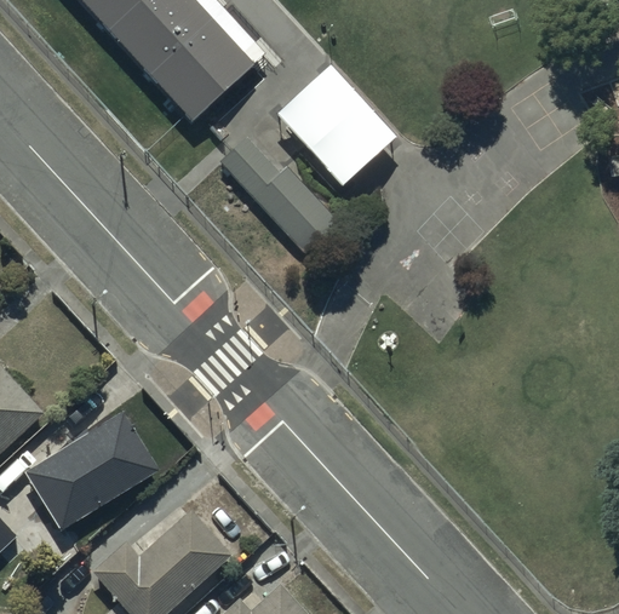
[(278,47),(233,0),(78,0),(205,135),(241,99),(233,91),(278,47)]
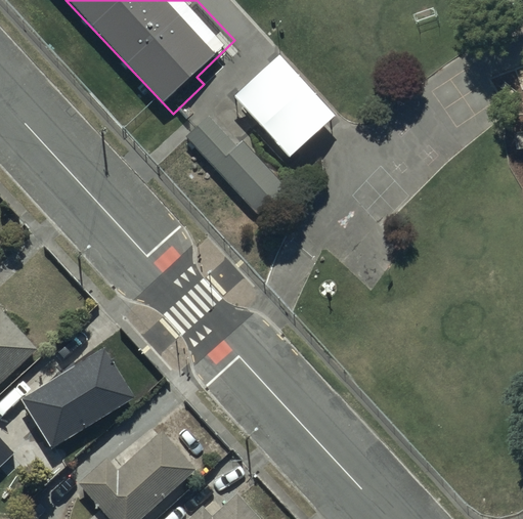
[(0,384),(38,349),(0,308),(0,384)]
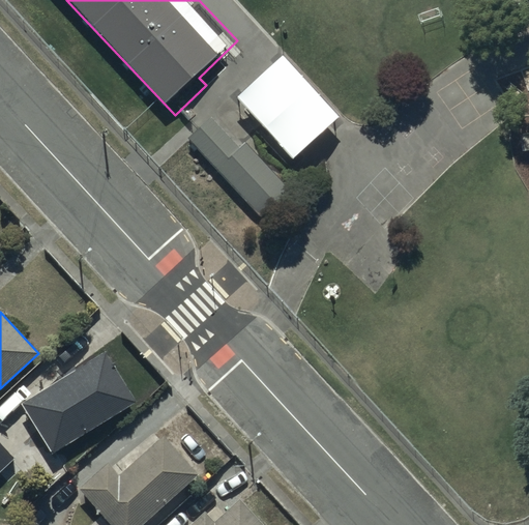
[(109,353),(21,403),(49,454),(137,403),(109,353)]
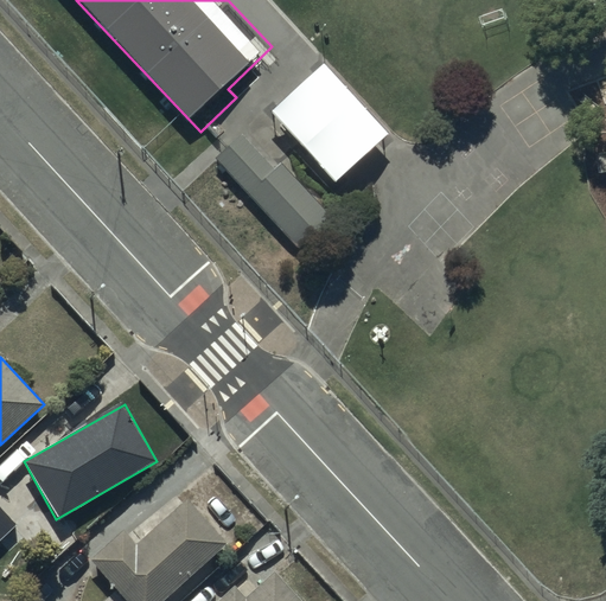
[(120,529),(88,560),(127,600),(160,600),(223,541),(184,502),(138,547),(120,529)]
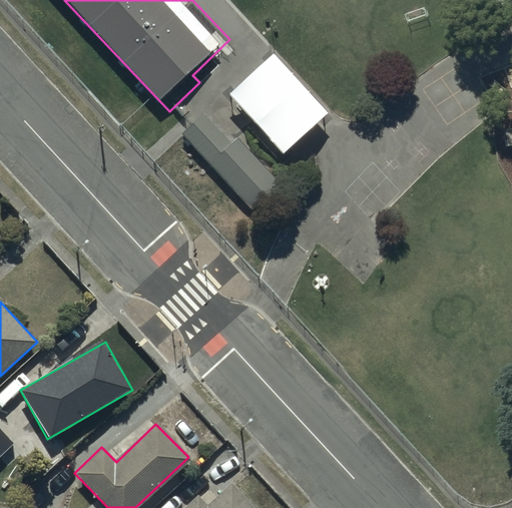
[(0,455),(13,443),(0,429),(0,455)]
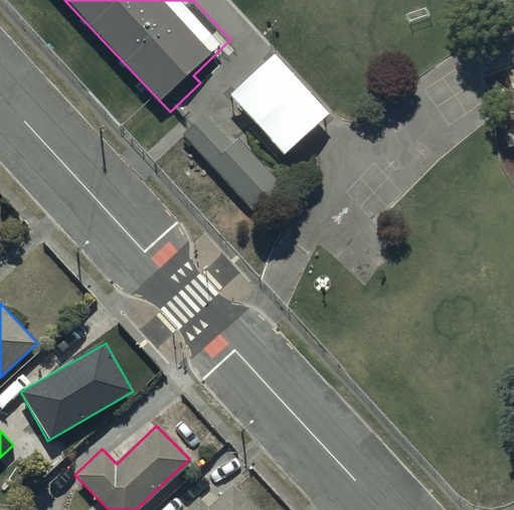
[(250,509),(228,487),(205,508),(196,499),(184,509),(250,509)]
